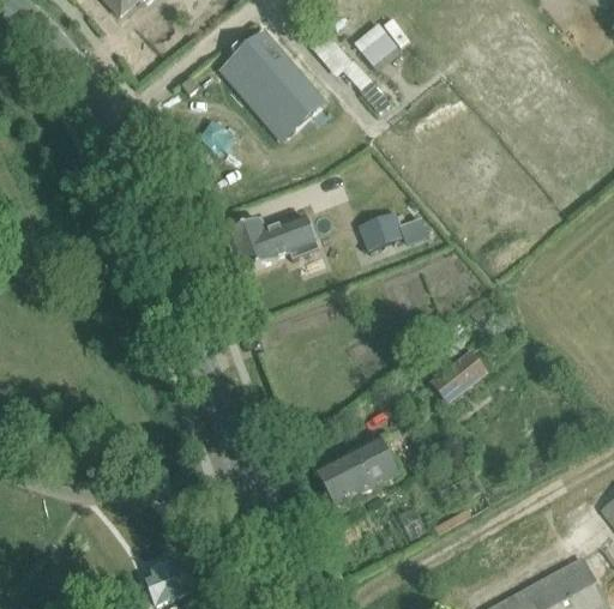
[(106,0),(119,13),(132,0),(106,0)]
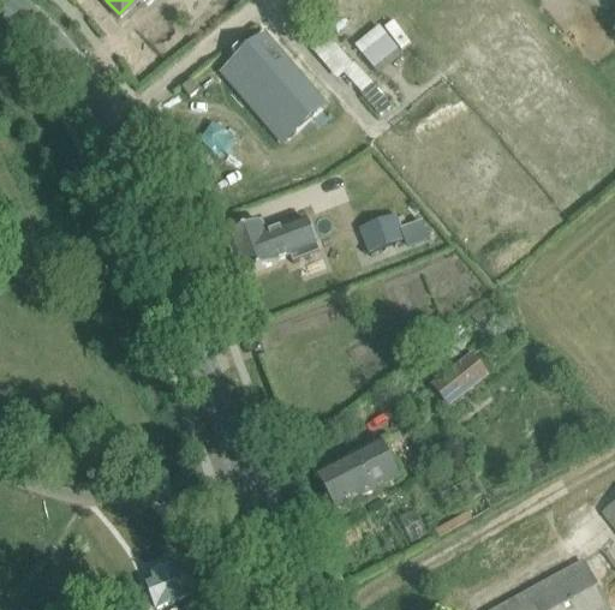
[(354,42),(377,72),(402,52),(378,23),(354,42)]
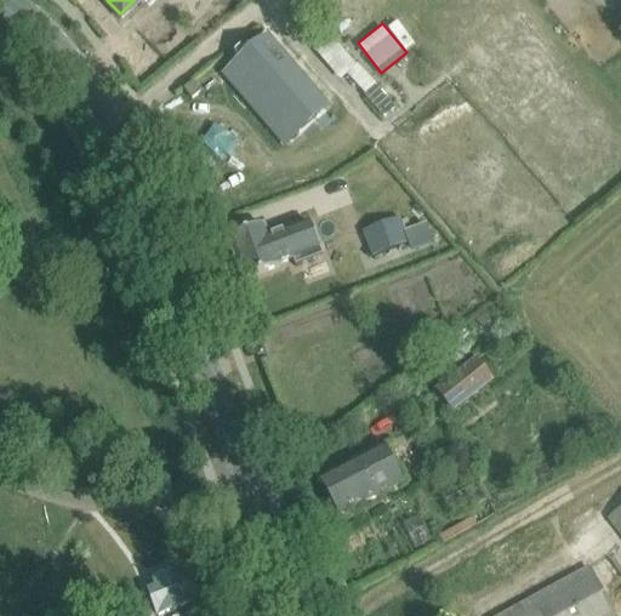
[(325,96),(267,28),(231,60),(288,129),(325,96)]
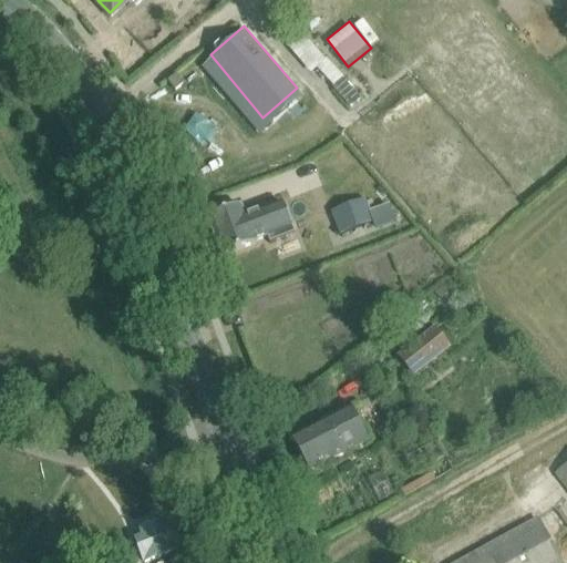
[(360,95),(342,75),(332,84),(351,104),(360,95)]
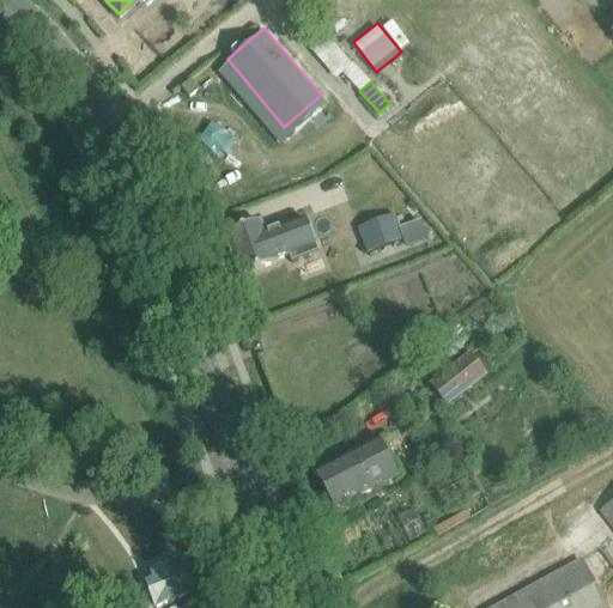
[(346,195),(366,250),(405,236),(384,181),(346,195)]
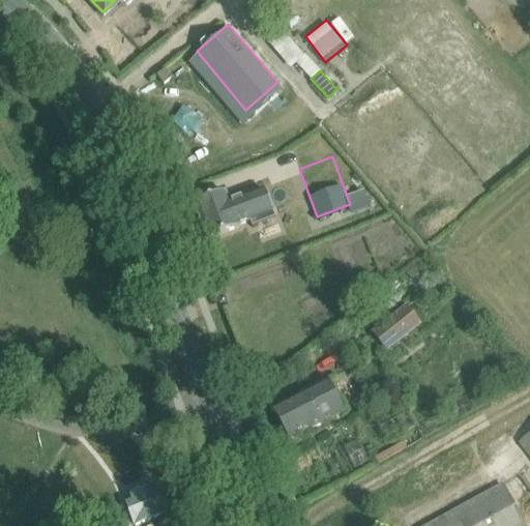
[(214,194),(195,201),(208,236),(228,229),(239,224),(239,223),(252,217),(254,224),(277,214),(275,208),(266,185),(230,199),(227,188),(214,194)]
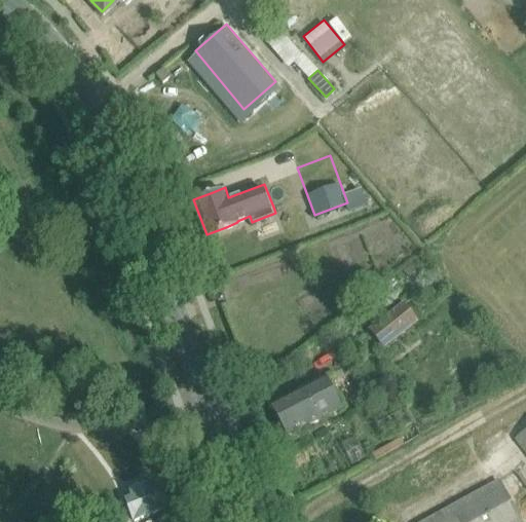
[(368,327),(383,346),(419,318),(403,298),(368,327)]
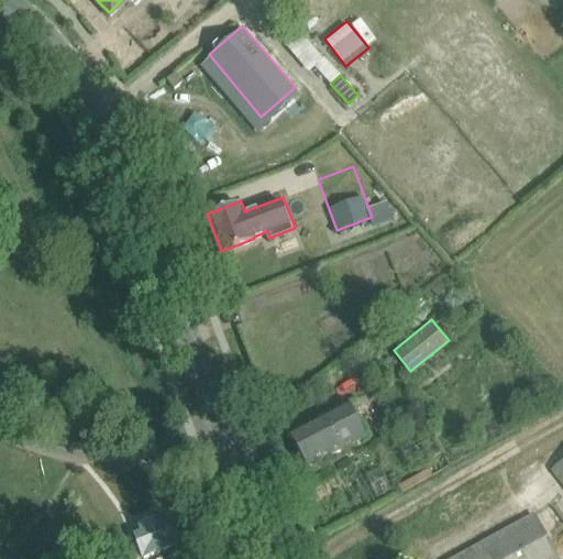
[(289,431),(307,466),(327,456),(367,435),(349,399),(309,422),(289,431)]
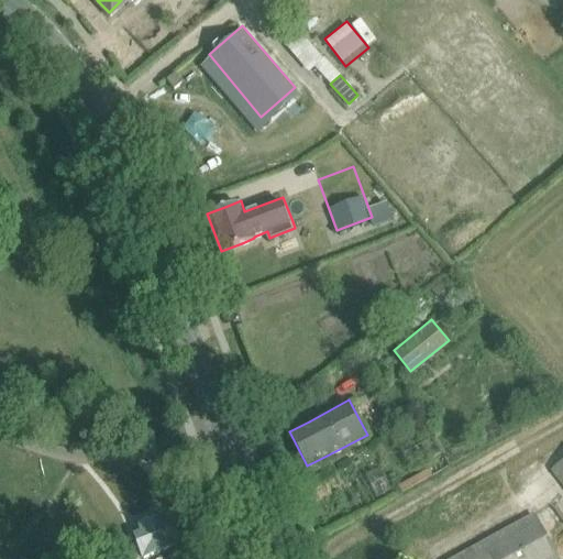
[(562,456),(550,467),(562,484),(562,456)]
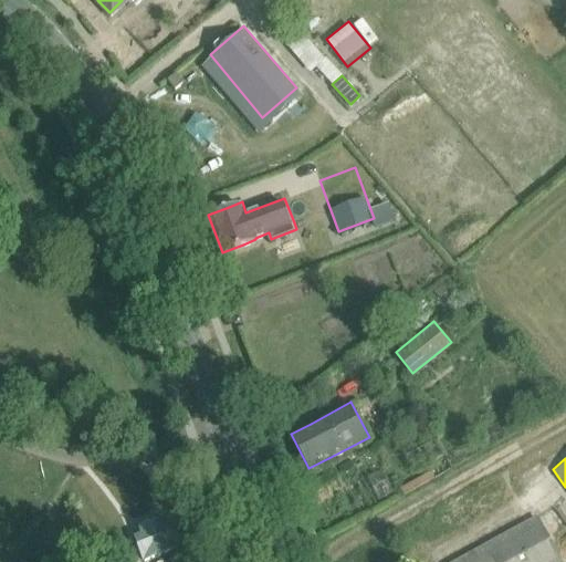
[(451,561),(558,561),(562,560),(536,514),(451,561)]
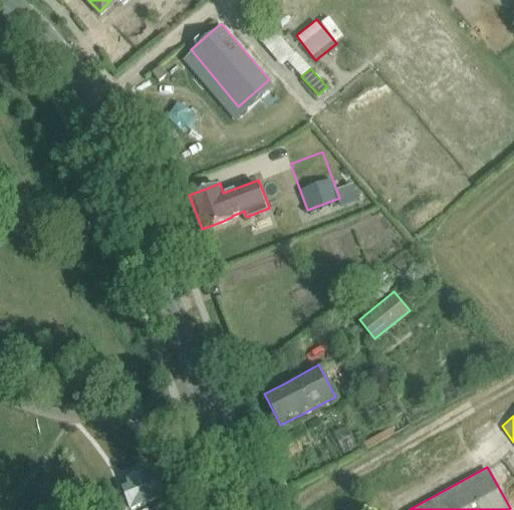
[(123,487),(132,506),(163,494),(155,475),(149,477),(146,471),(129,478),(131,484),(123,487)]
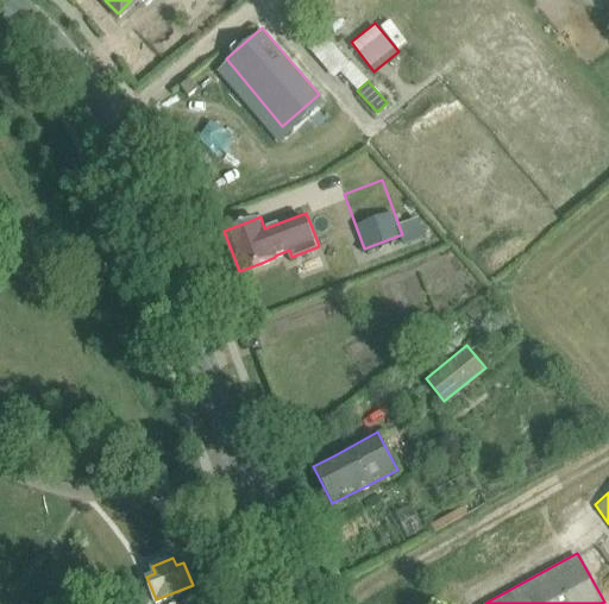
[(184,592),(188,603),(219,603),(212,583),(184,592)]
